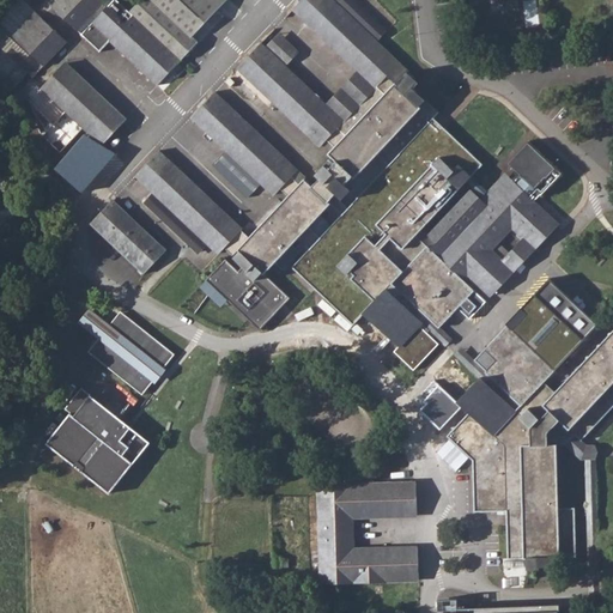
[(98,0),(54,0),(46,10),(71,31),(98,0)]
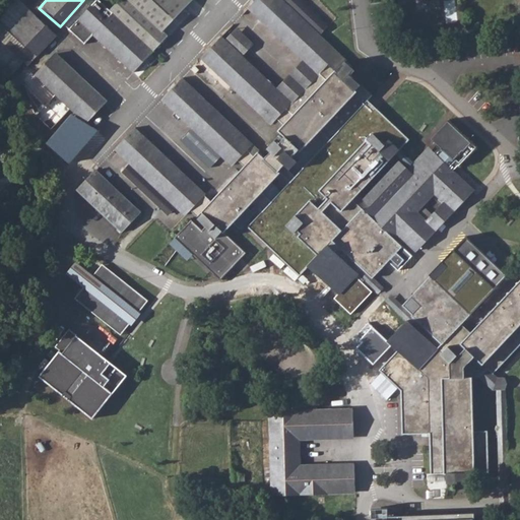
[(194,0),(118,0),(112,7),(116,10),(113,13),(99,0),(95,3),(81,17),(72,27),(85,41),(95,30),(136,70),(172,35),(166,29),(194,0)]
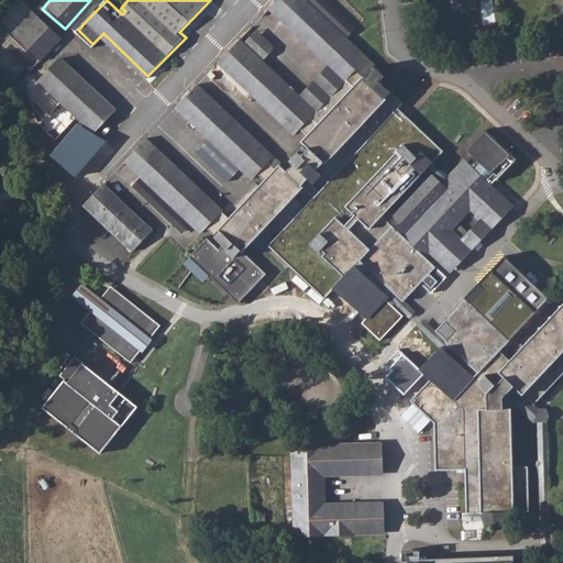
[(396,295),(407,306),(440,271),(428,261),(433,255),(455,276),(517,211),(485,181),(473,169),(467,165),(408,228),(393,213),(448,156),(398,109),(403,103),(390,92),(384,86),(378,81),(384,76),(373,65),(362,77),(350,66),(362,54),(346,39),(356,29),(326,0),(278,0),(269,10),(332,69),(302,100),(261,62),(243,44),(222,65),(298,138),(302,133),(309,140),(305,145),(311,152),(306,158),(302,155),(293,164),(297,168),(290,174),(284,167),(278,173),(273,167),(278,162),(200,89),(179,111),(209,139),(240,168),(255,183),(260,178),(267,185),(232,221),(150,143),(129,165),(141,176),(192,225),(205,236),(210,232),(227,247),(222,252),(210,241),(191,261),(242,308),(272,277),(249,255),(278,224),(287,233),(271,250),(328,304),(338,293),(370,322),(365,327),(384,344),(407,320),(388,302),(396,295)]
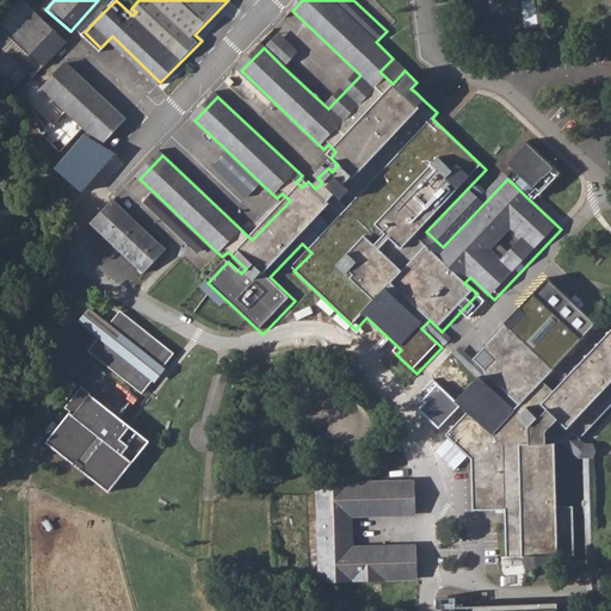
[(62,38),(37,16),(13,39),(37,62),(62,38)]
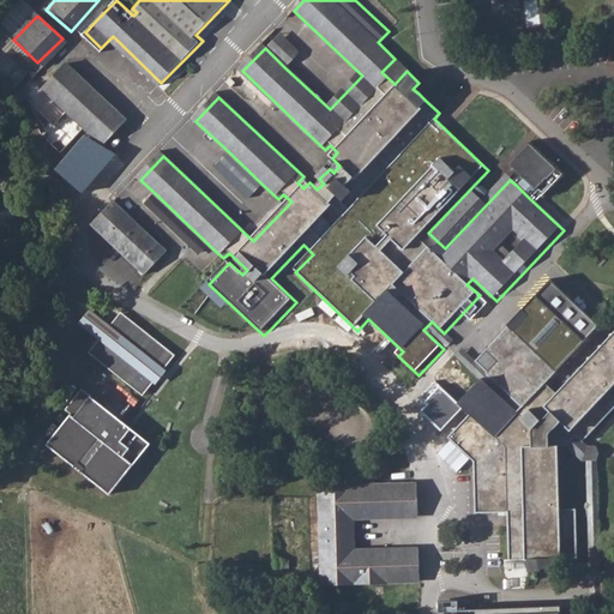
[(277,35),(265,48),(284,67),(298,54),(277,35)]
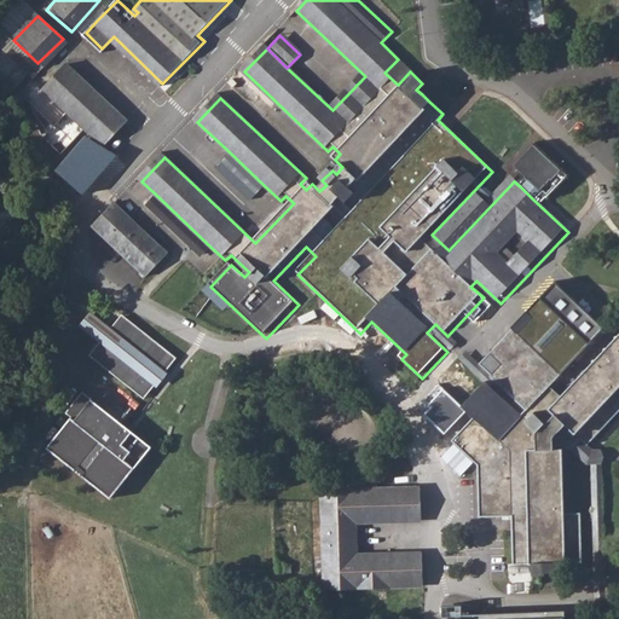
[(132,125),(70,68),(34,105),(47,143),(65,160),(90,133),(108,150),(132,125)]
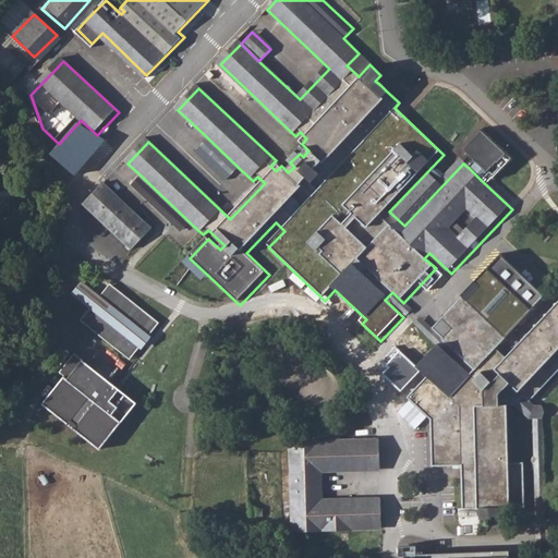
[(74,176),(83,166),(106,142),(97,135),(81,120),(59,144),(50,154),(74,176)]
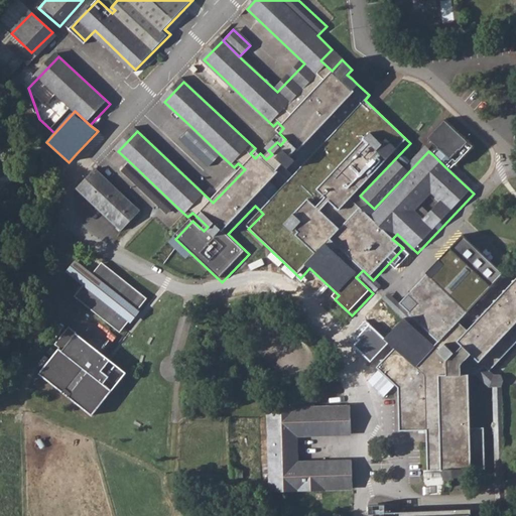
[(428,138),(439,148),(433,155),(444,166),(450,159),(455,163),(472,145),(468,141),(456,131),(444,121),(428,138)]
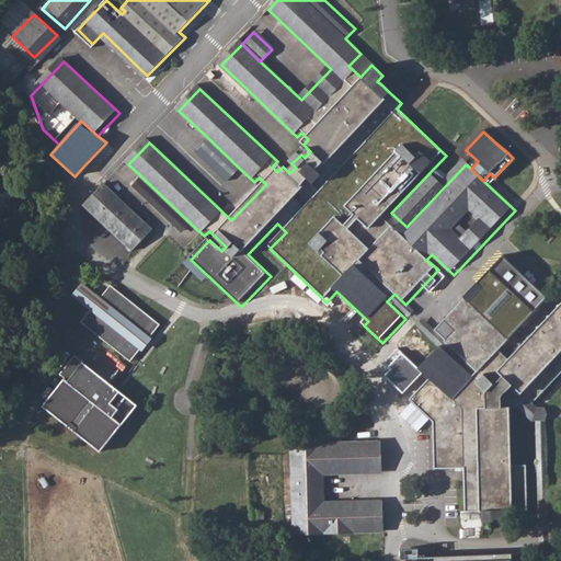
[(239,168),(208,138),(195,151),(227,181),(239,168)]
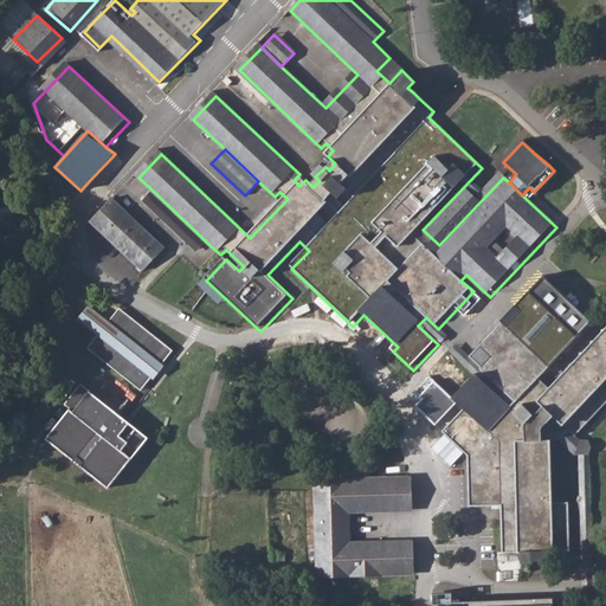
[(207,243),(152,189),(144,198),(199,251),(207,243)]
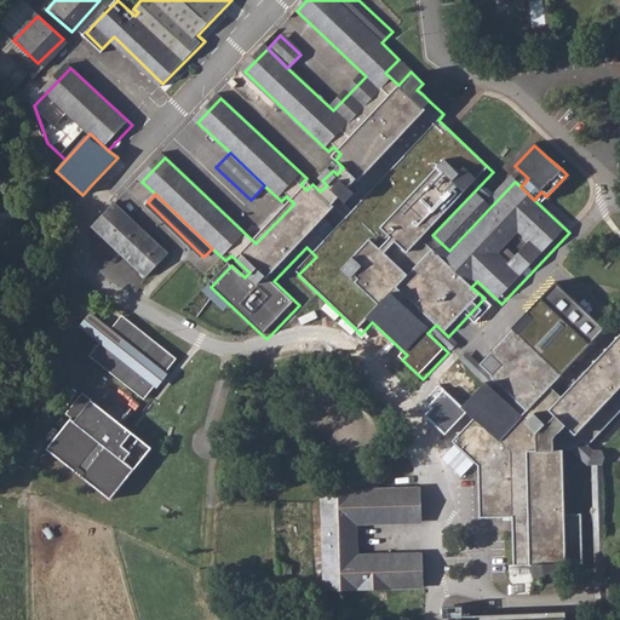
[(173,258),(116,206),(95,229),(150,281),(173,258)]
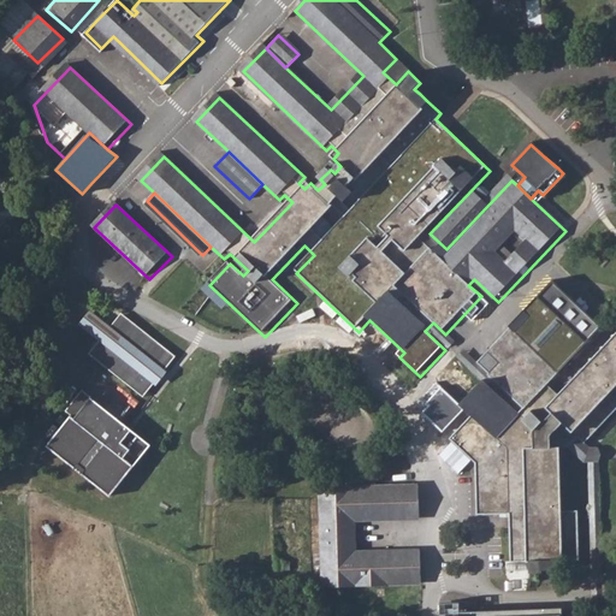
[(451,438),(475,461),(478,513),(510,513),(511,561),(529,561),(529,570),(542,570),(542,568),(561,568),(561,560),(579,560),(579,510),(561,510),(561,446),(568,446),(578,436),(585,442),(615,408),(615,332),(558,395),(546,383),(602,326),(555,282),(554,282),(525,311),(529,314),(514,330),(508,326),(474,361),(489,373),(481,380),(460,402),(466,407),(472,414),(451,438)]
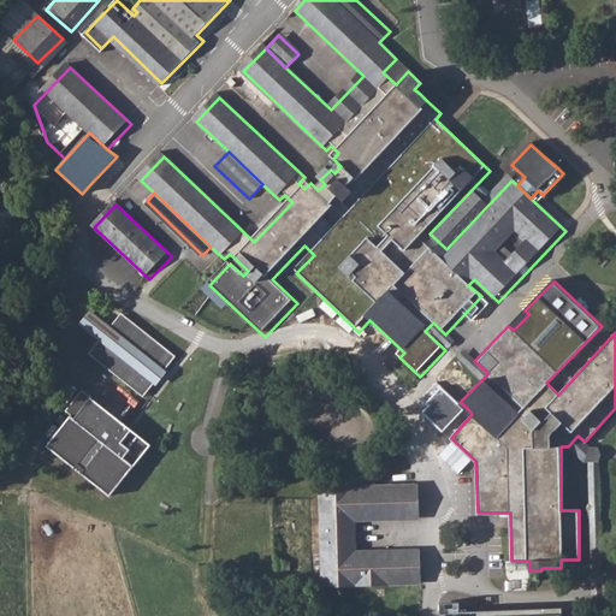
[(110,327),(89,312),(78,327),(98,342),(87,355),(142,398),(152,386),(155,388),(167,373),(165,371),(176,357),(120,314),(110,327)]
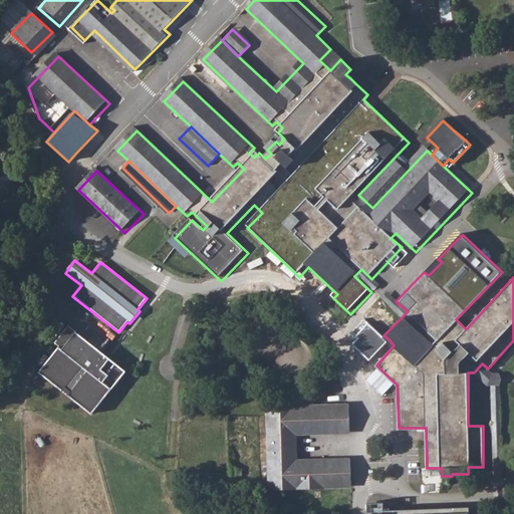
[(382,298),(402,317),(408,311),(396,301),(388,293),(382,298)]
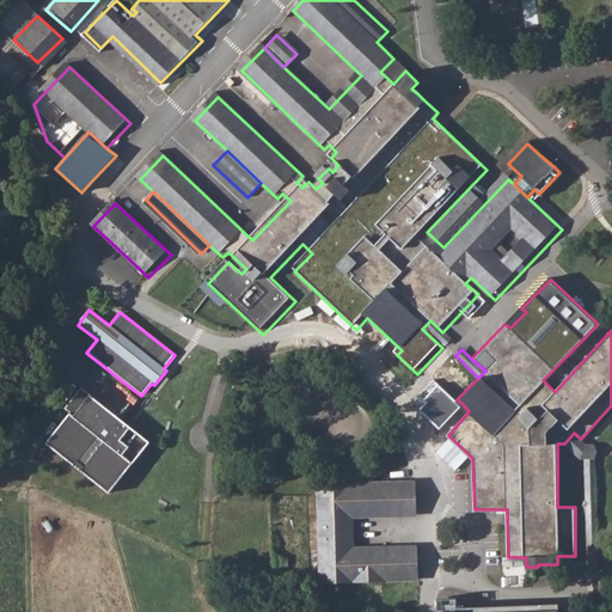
[(422,410),(435,422),(440,427),(463,404),(457,399),(444,387),(440,384),(424,401),(428,404),(422,410)]
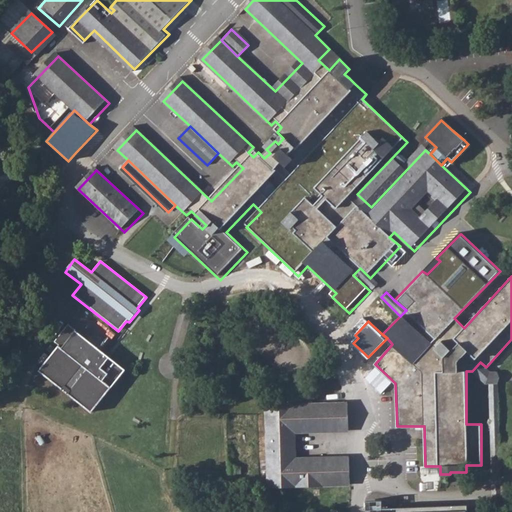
[(88,410),(124,369),(71,325),(36,369),(88,410)]
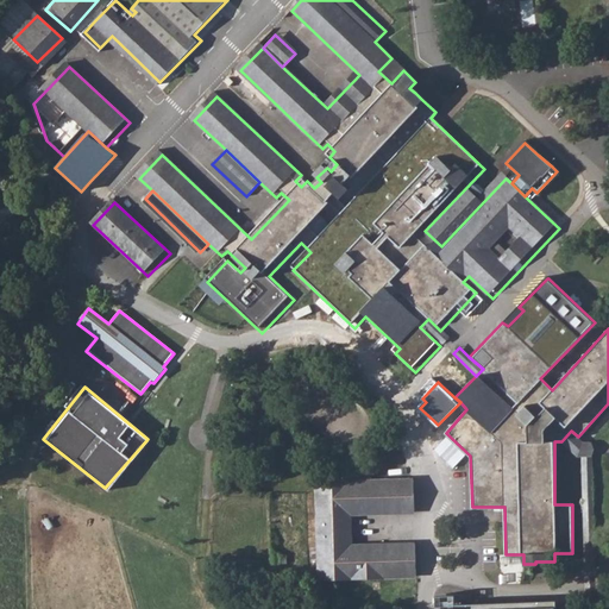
[(571,431),(562,441),(577,457),(582,457),(582,569),(595,569),(591,441),(583,441),(578,437),(571,431)]
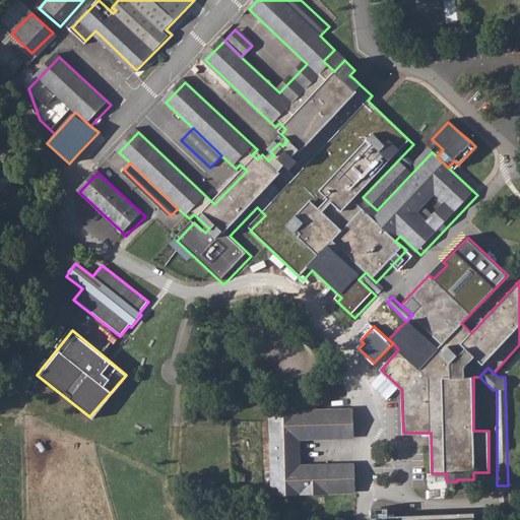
[(353,407),(268,409),(270,497),(355,495),(355,463),(301,464),(300,439),(353,438),(353,407)]
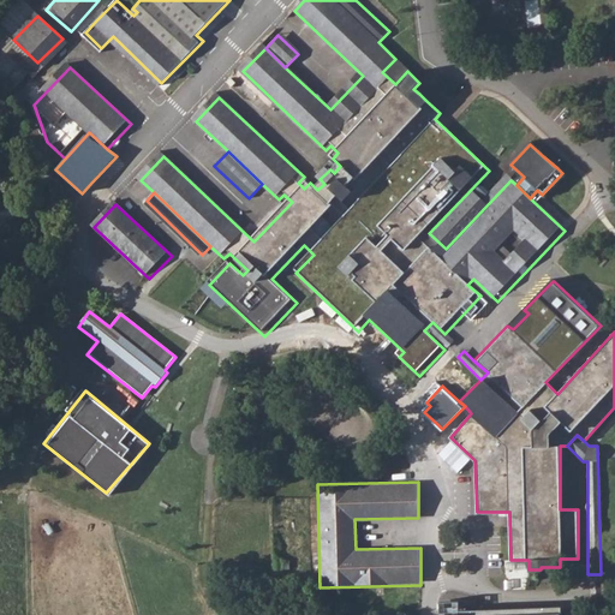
[(445,604),(445,614),(460,614),(460,603),(445,604)]
